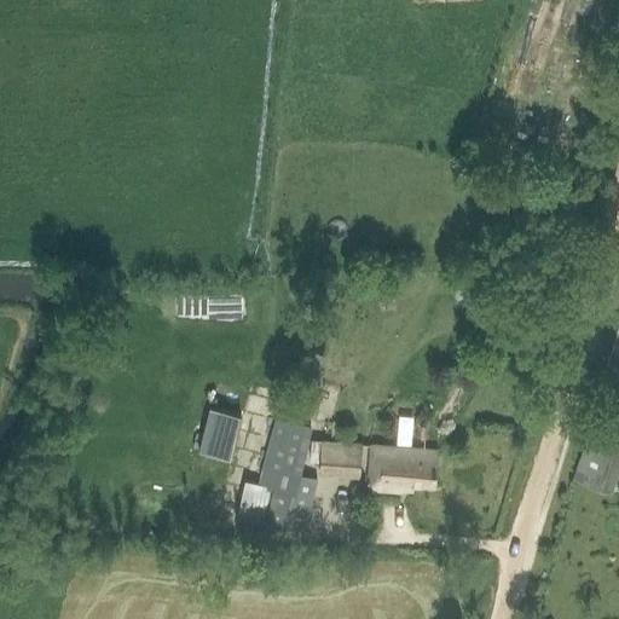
[(618,401),(603,397),(576,478),(612,491),(618,469),(618,401)]
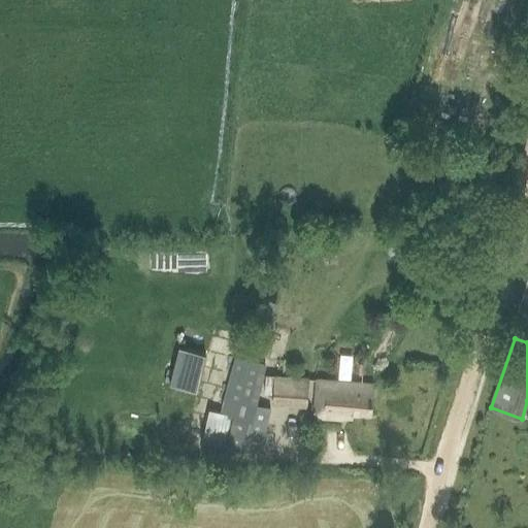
[(171,382),(199,389),(209,351),(183,343),(171,382)]
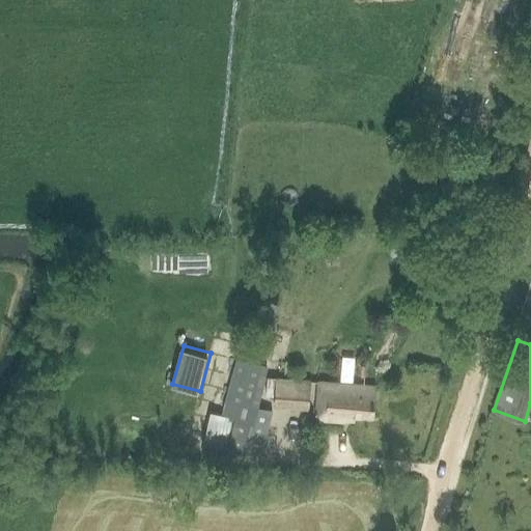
[(210,413),(202,444),(245,454),(247,449),(262,453),(273,410),(258,407),(269,364),(236,357),(222,416),(210,413)]
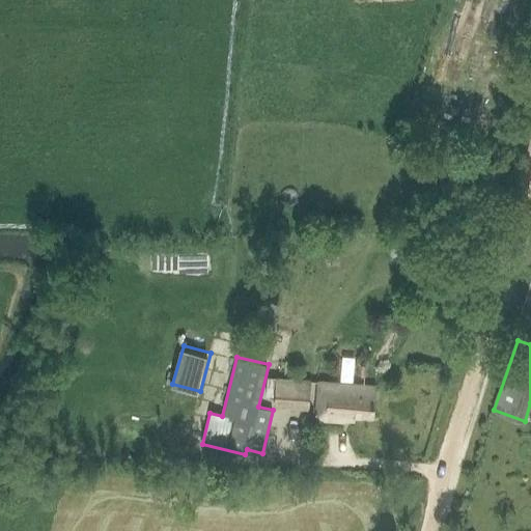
[(357,363),(357,373),(368,374),(369,364),(357,363)]
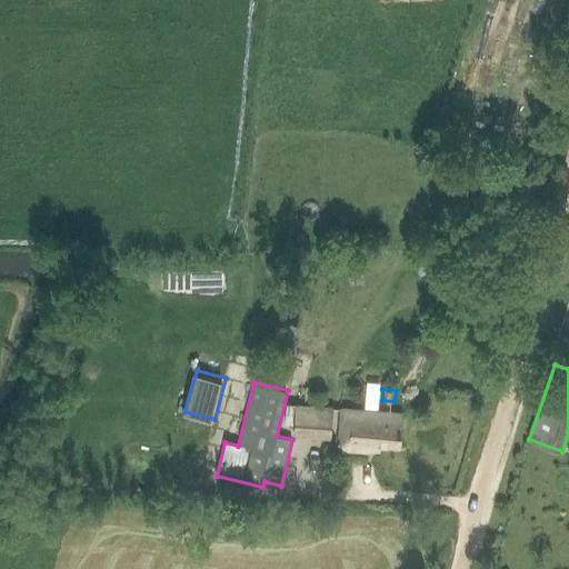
[(333,406),(296,403),(285,402),(283,423),(286,425),(286,431),(293,431),(293,438),(331,440),(333,406)]
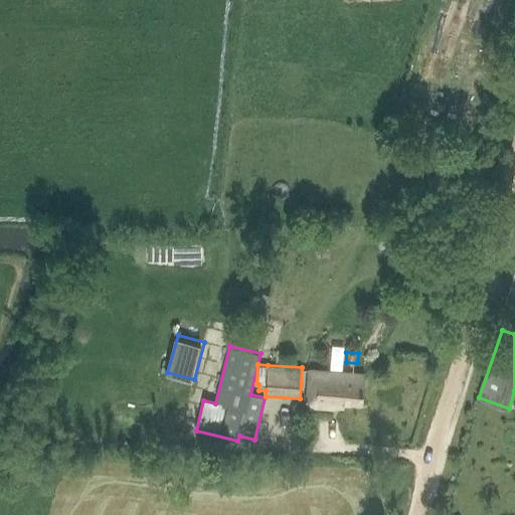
[(362,402),(364,373),(309,368),(306,404),(332,408),(333,402),(362,402)]
